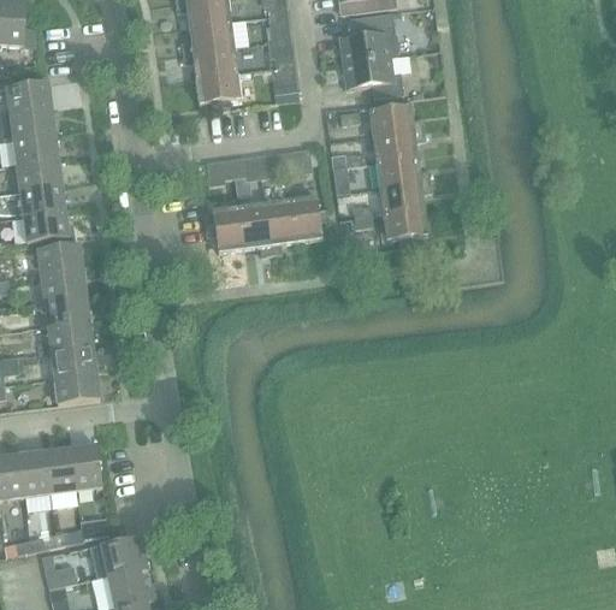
[(188,27),(231,21),(229,0),(185,0),(175,1),(176,12),(185,11),(188,27)]
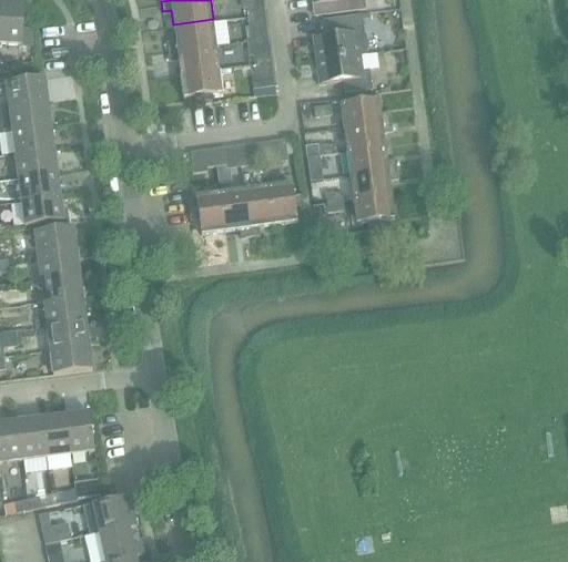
[(313,0),(313,1),(321,0),(335,0),(337,10),(365,7),(364,0),(313,0)]
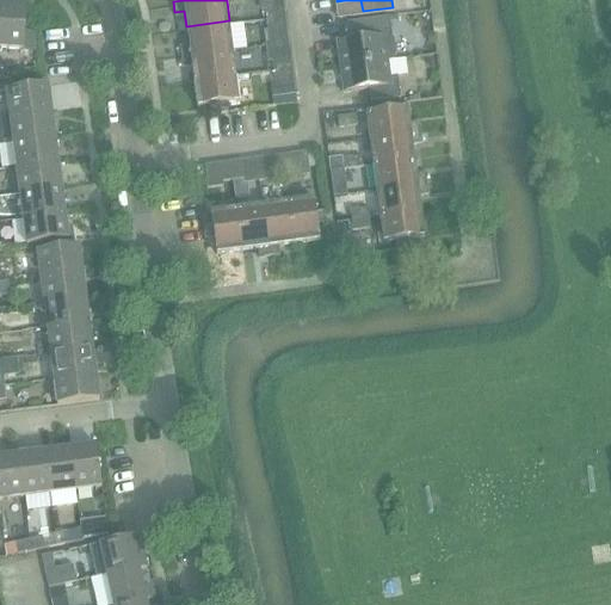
[(412,0),(415,12),(431,7),(429,0),(412,0)]
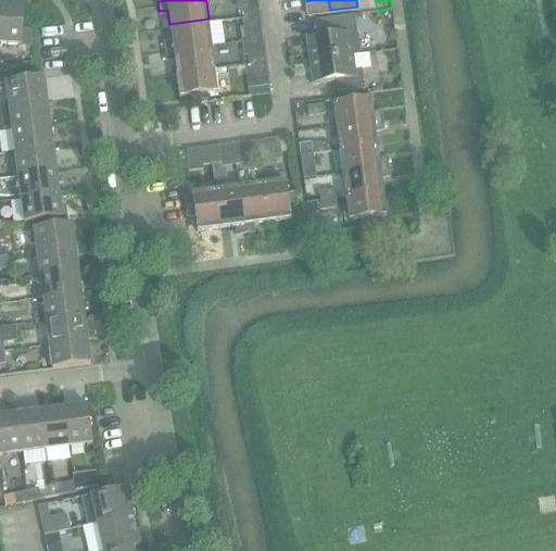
[(0,40),(29,42),(30,25),(22,24),(24,3),(0,1),(0,40)]
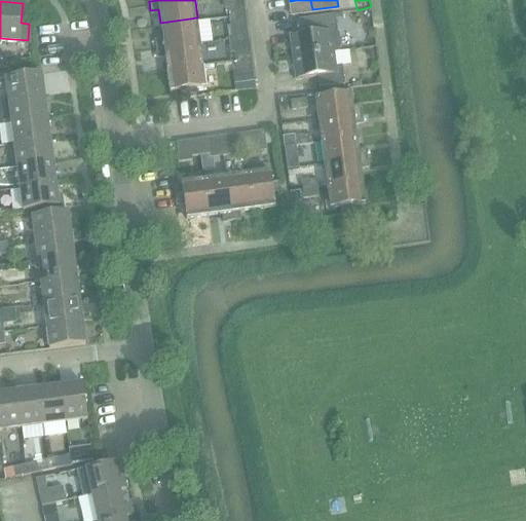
[(229,13),(246,11),(245,3),(228,5),(229,13)]
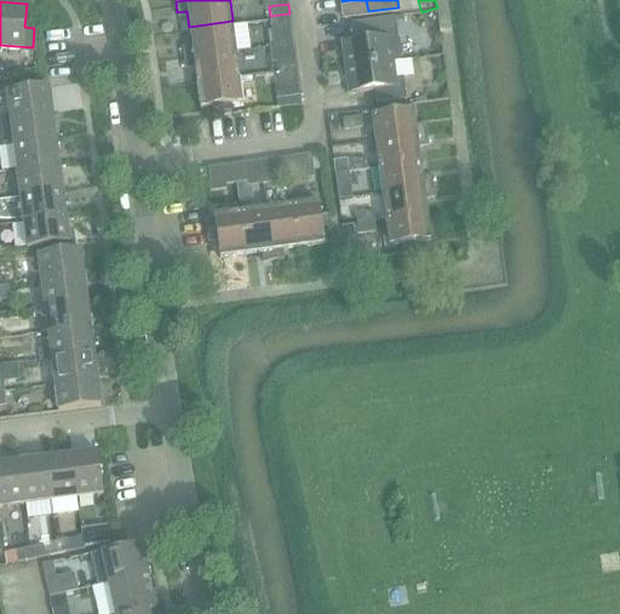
[(290,13),(270,16),(271,27),(291,24),(290,13)]
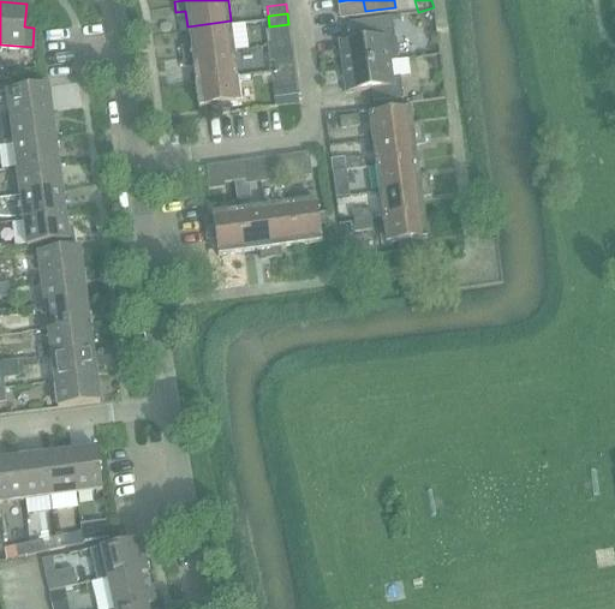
[(342,64),(389,58),(387,34),(394,33),(393,18),(363,23),(364,35),(340,39),(342,64)]
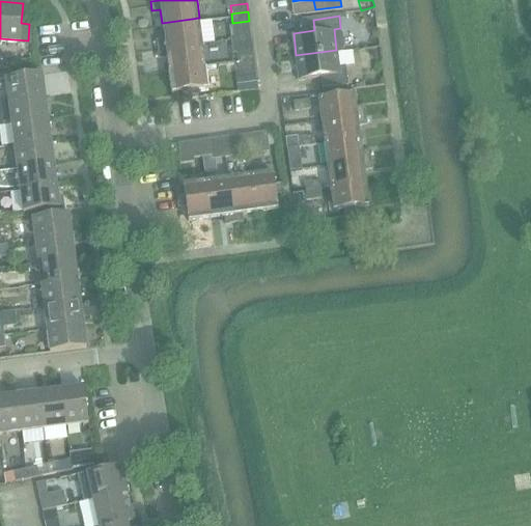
[(157,46),(201,39),(199,18),(162,23),(164,36),(156,37),(157,46)]
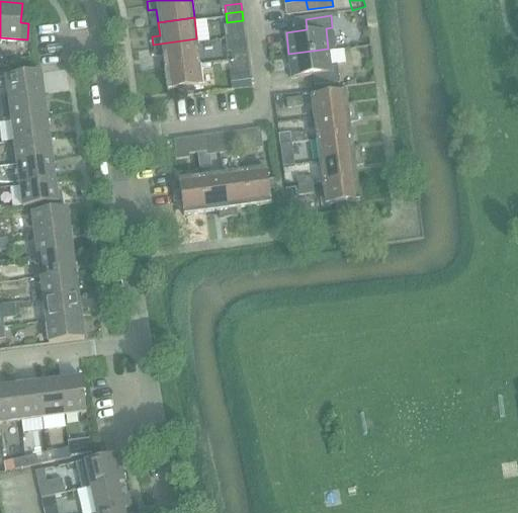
[(164,65),(199,61),(196,38),(153,45),(154,54),(162,53),(164,65)]
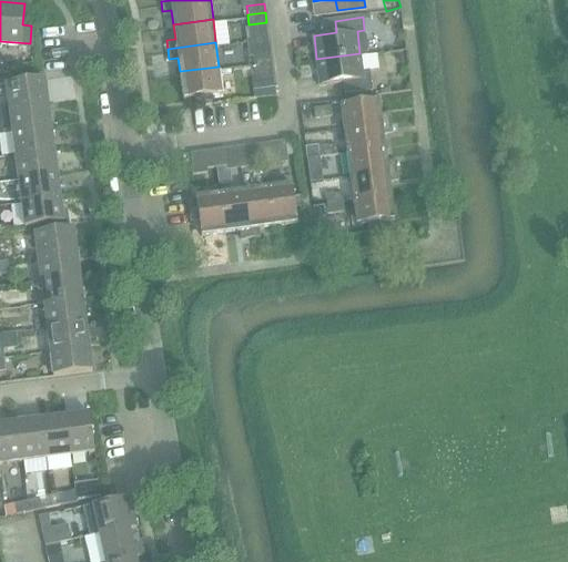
[(254,62),(272,60),(271,51),(253,53),(254,62)]
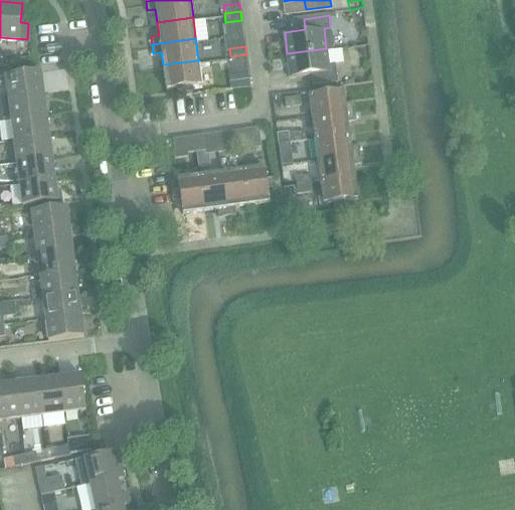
[(326,48),(287,53),(290,74),(311,71),(312,82),(337,79),(335,60),(328,61),(326,48)]
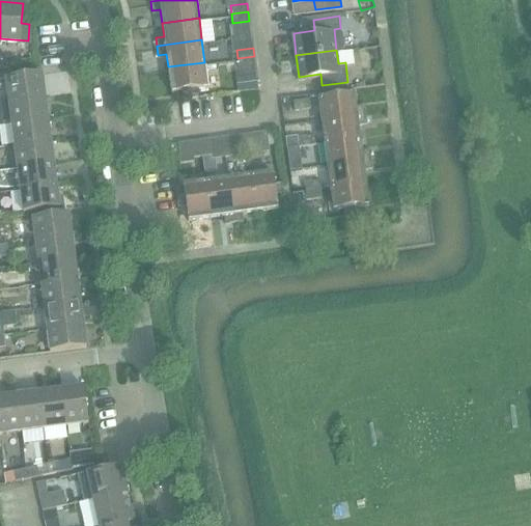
[(34,65),(33,55),(21,56),(22,66),(34,65)]
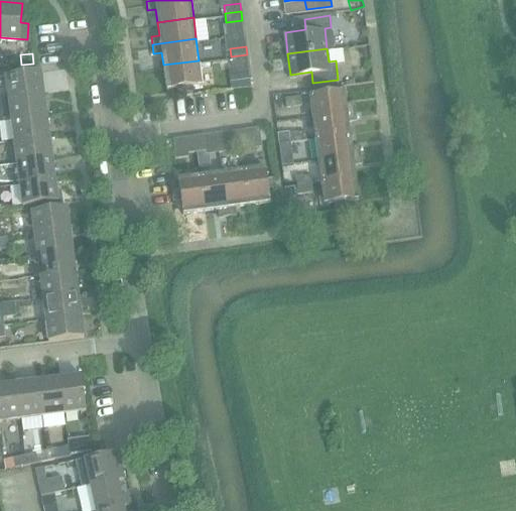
[(247,54),(231,56),(232,66),(248,64),(247,54)]
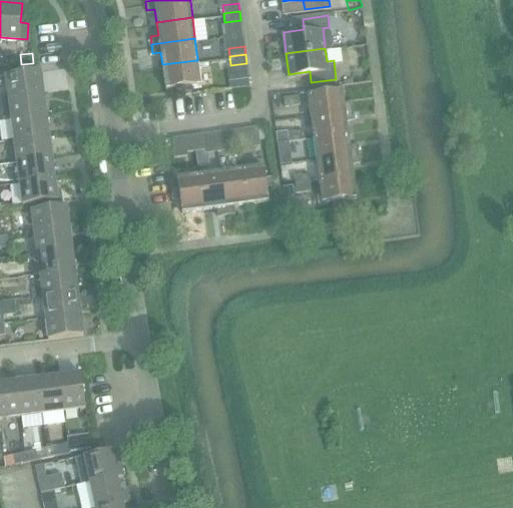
[(200,82),(197,62),(197,60),(162,64),(165,86),(179,85),(180,92),(190,91),(189,83),(200,82)]
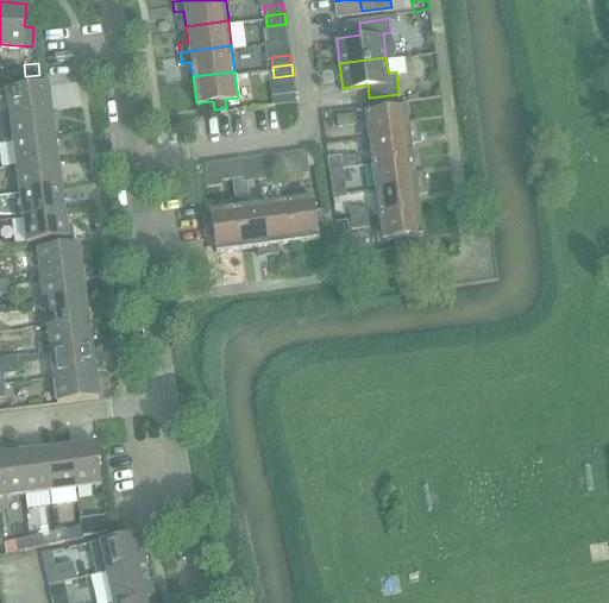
[(6,87),(10,113),(51,107),(48,81),(6,87)]
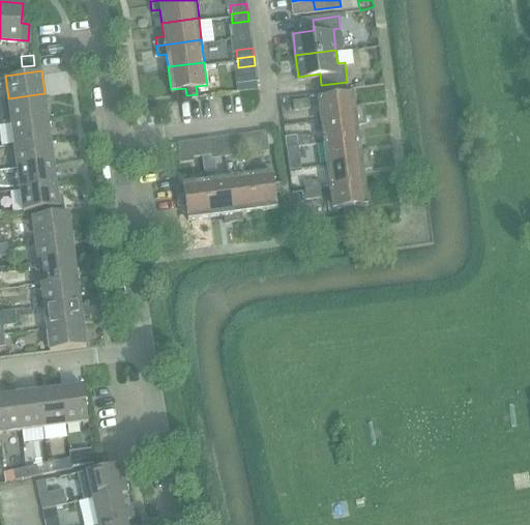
[(318,95),(320,118),(364,112),(363,103),(355,104),(353,90),(332,93),(318,95)]
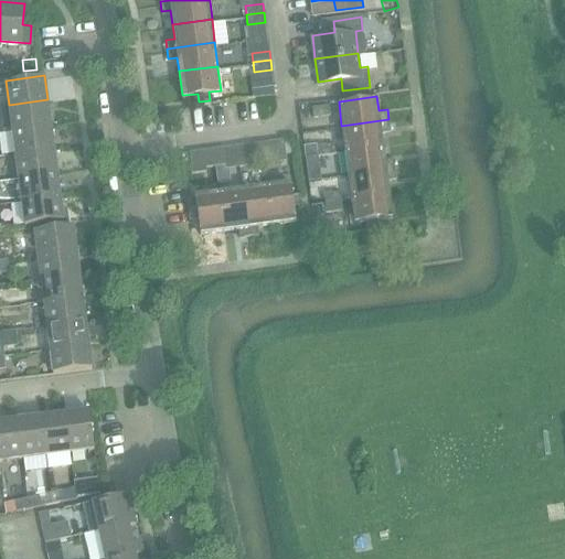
[(9,105),(11,128),(51,122),(48,99),(9,105)]
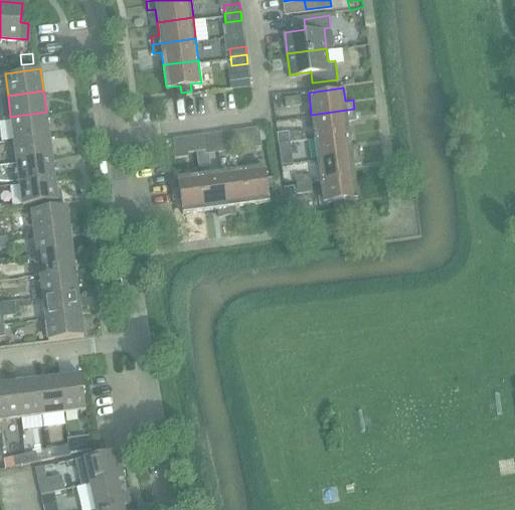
[(285,96),(286,104),(301,102),(299,94),(285,96)]
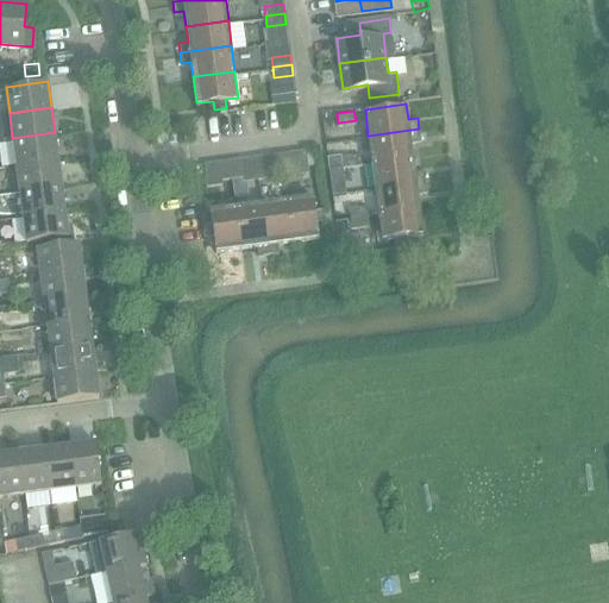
[(368,136),(371,161),(413,155),(410,139),(420,138),(419,129),(368,136)]
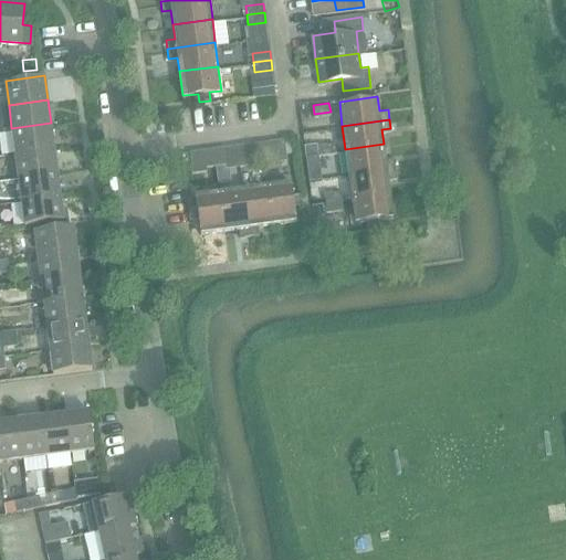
[(11,128),(14,151),(53,147),(51,123),(11,128)]
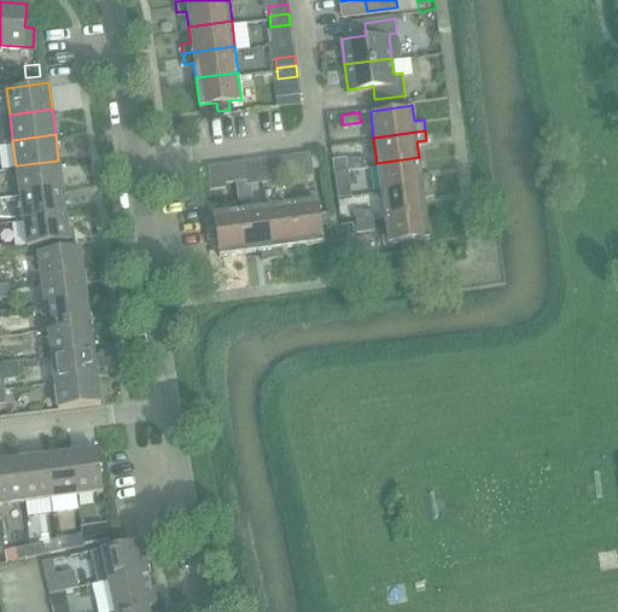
[(284,152),(286,172),(297,170),(295,151),(284,152)]
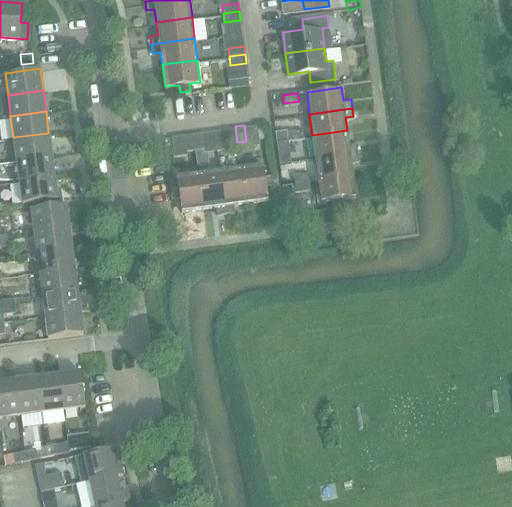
[(237,142),(235,126),(227,127),(229,143),(237,142)]
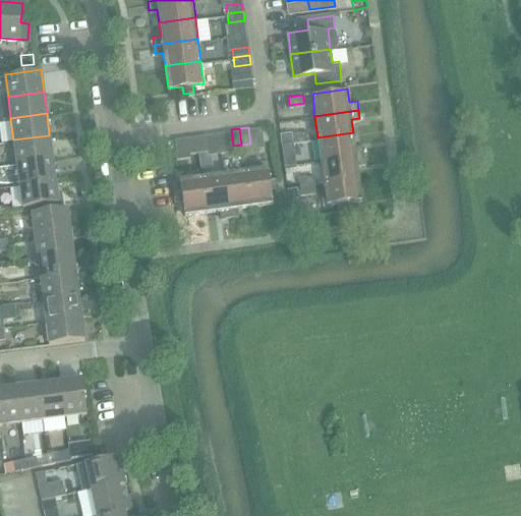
[(293,140),(308,138),(307,130),(292,132),(293,140)]
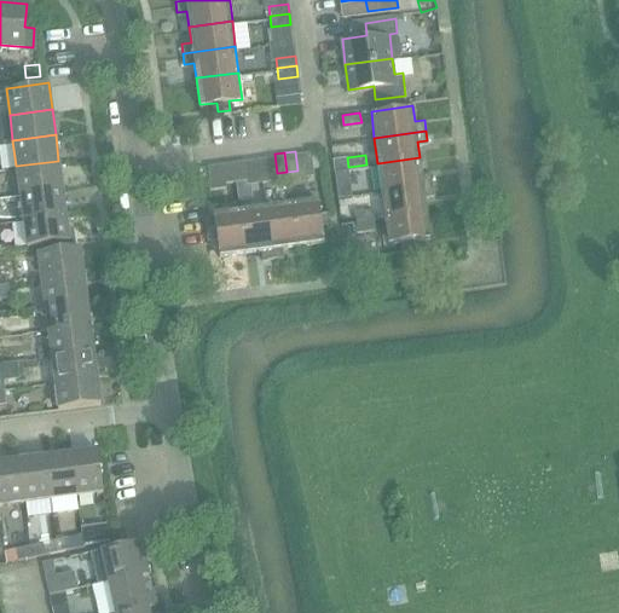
[(377,163),(381,190),(433,183),(431,172),(422,173),(420,157),(377,163)]
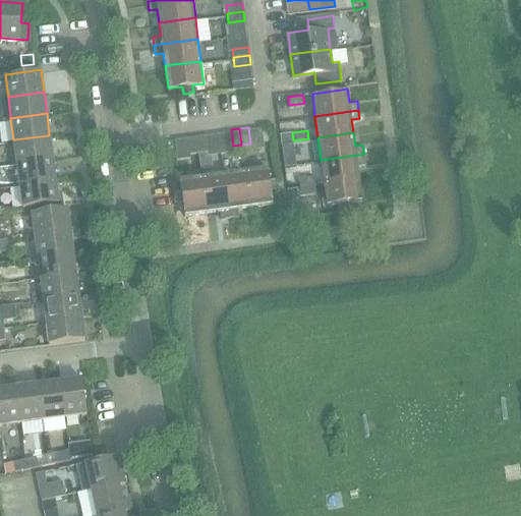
[(196,134),(198,151),(207,150),(204,133),(196,134)]
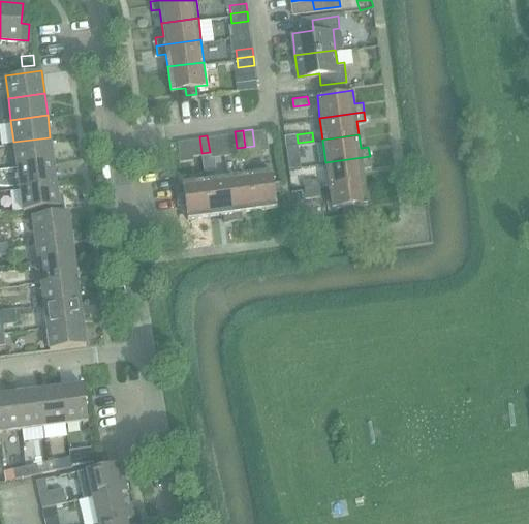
[(201,153),(199,136),(190,137),(192,154),(201,153)]
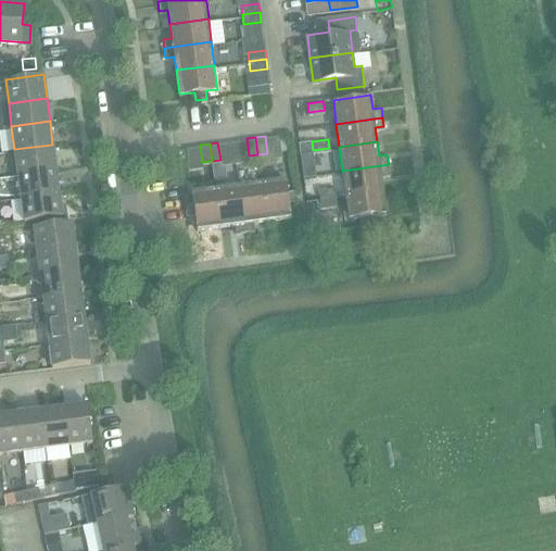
[(17,173),(55,167),(52,145),(14,149),(17,173)]
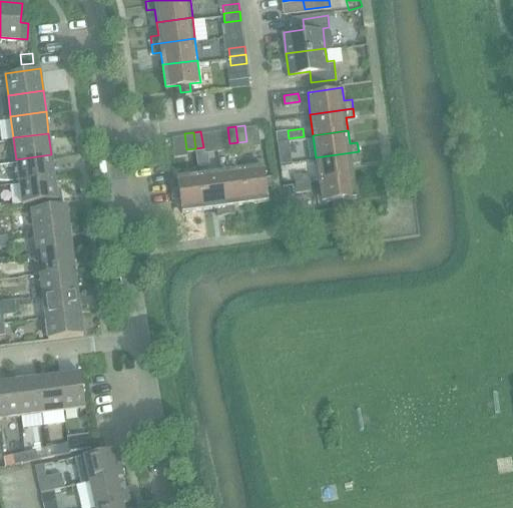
[(304,136),(289,138),(290,147),(305,144),(304,136)]
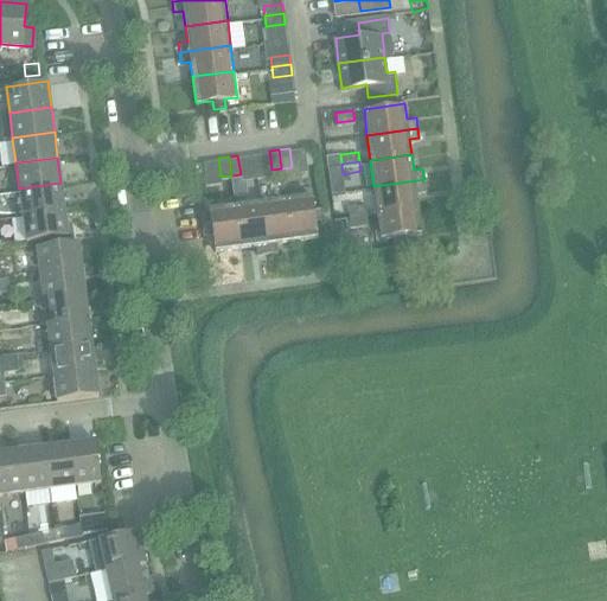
[(342,164),(328,166),(330,179),(344,177),(343,174),(342,164)]
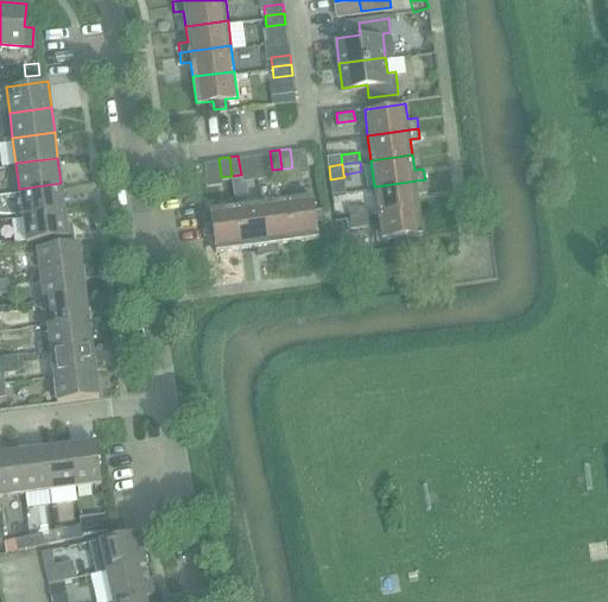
[(378,211),(418,206),(416,190),(426,189),(425,179),(374,187),(378,211)]
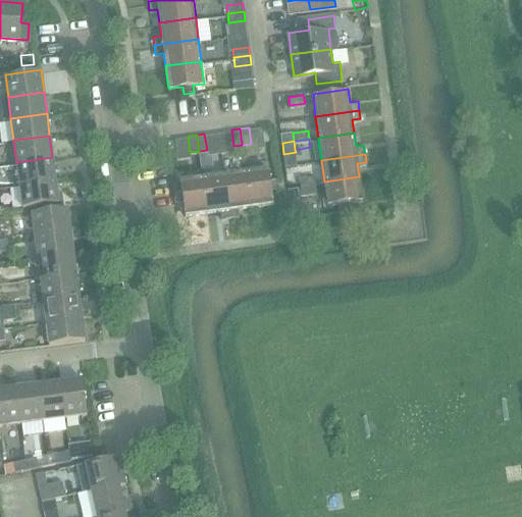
[(55,178),(52,157),(16,162),(19,184),(55,178)]
